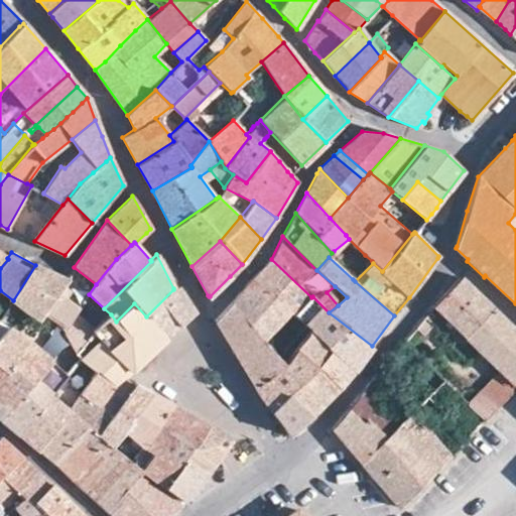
[(311,297),(271,259),(251,277),(291,309),(289,311),(294,315),(311,297)]
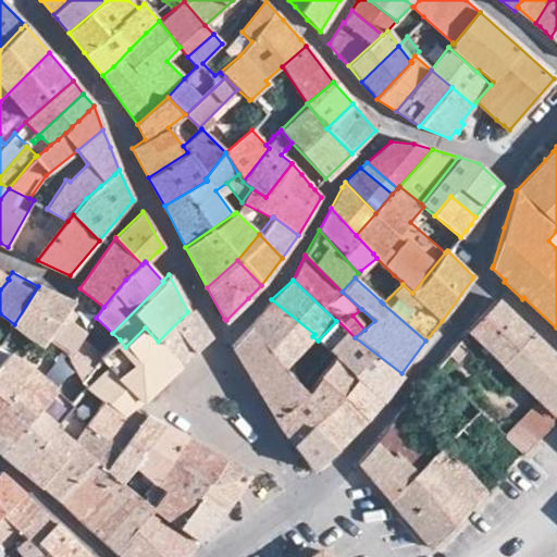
[(46,339),(62,318),(63,318),(73,302),(72,301),(38,286),(14,324),(23,331),(34,338),(42,345),(47,339),(46,339)]
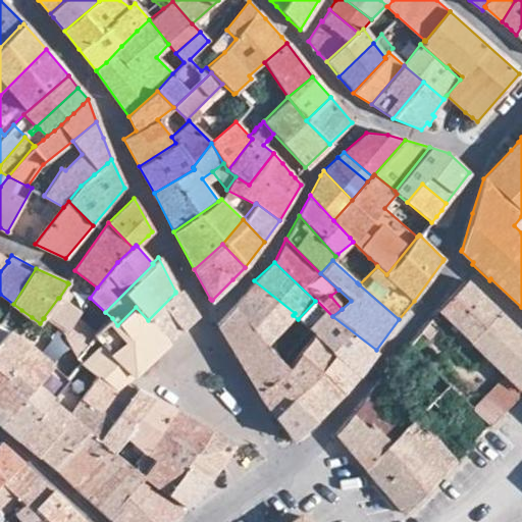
[(295,313),(254,280),(233,306),(247,322),(259,340),(265,346),(293,315),(295,313)]
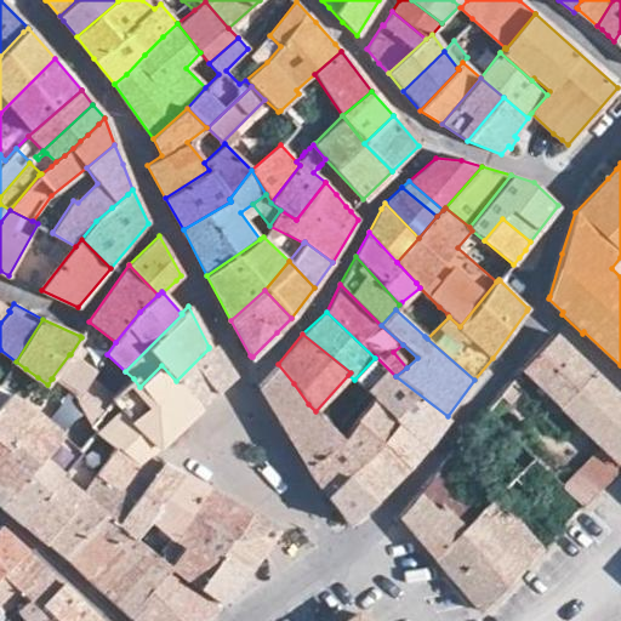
[(602,445),(620,463),(620,398),(600,379),(554,334),(520,368),(545,391),(602,445)]
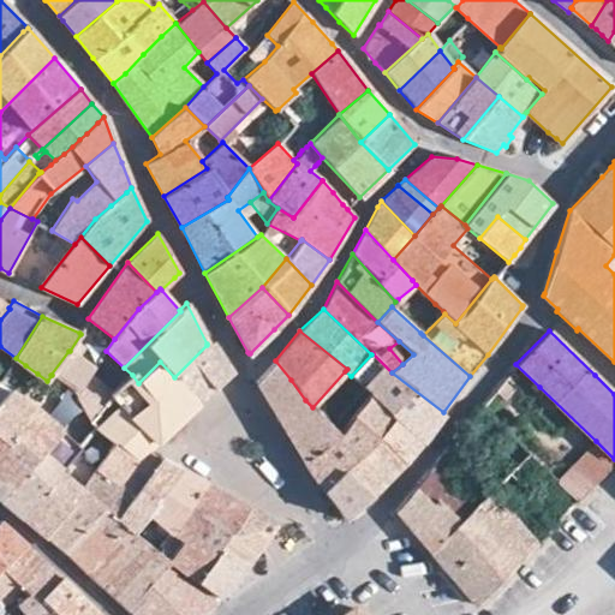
[(207,345),(174,377),(198,404),(202,400),(216,386),(230,375),(232,372),(210,341),(207,344),(207,345)]
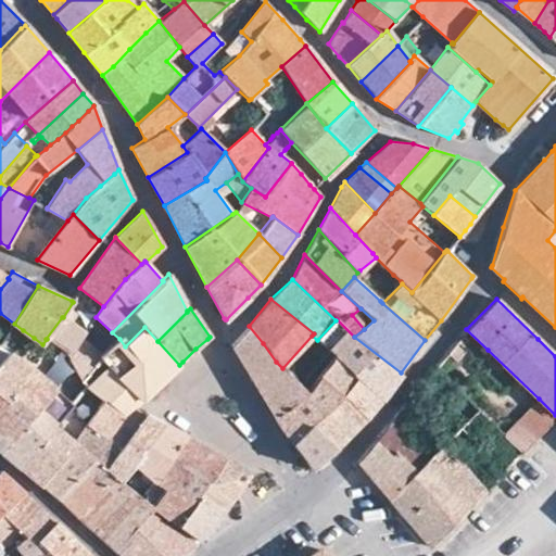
[(70,355),(84,333),(62,317),(46,339),(47,339),(58,346),(70,355)]
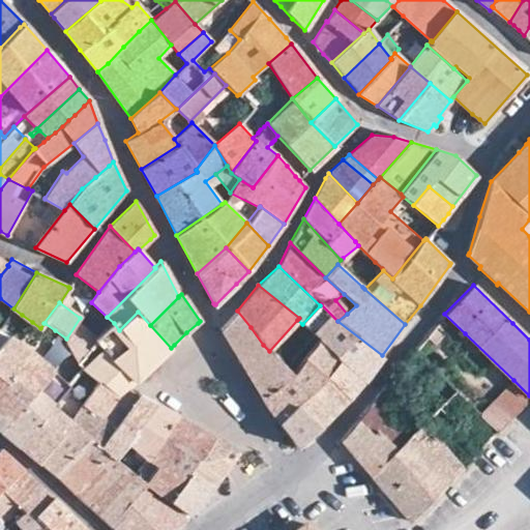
[(382,355),(337,321),(321,304),(320,305),(302,324),(316,335),(320,339),(362,380),(369,372),(382,355)]
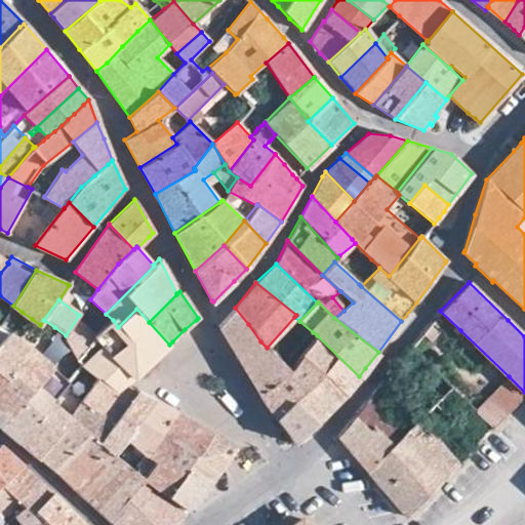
[(0,327),(6,332),(22,312),(13,306),(0,324),(0,327)]
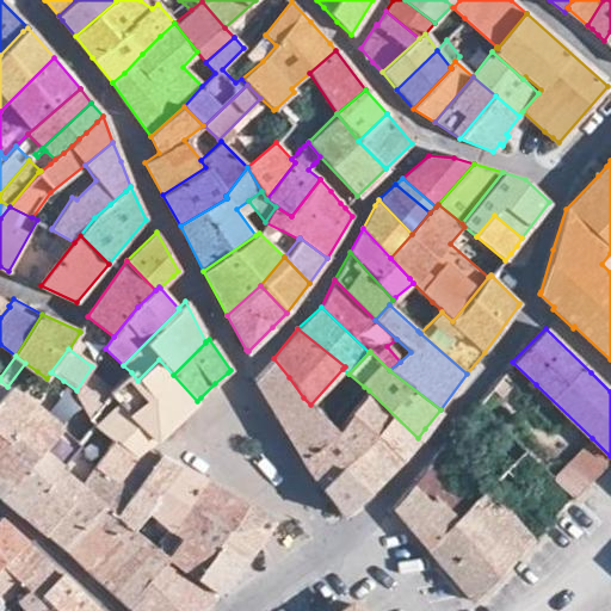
[(289,377),(273,358),(255,378),(255,381),(266,400),(289,377)]
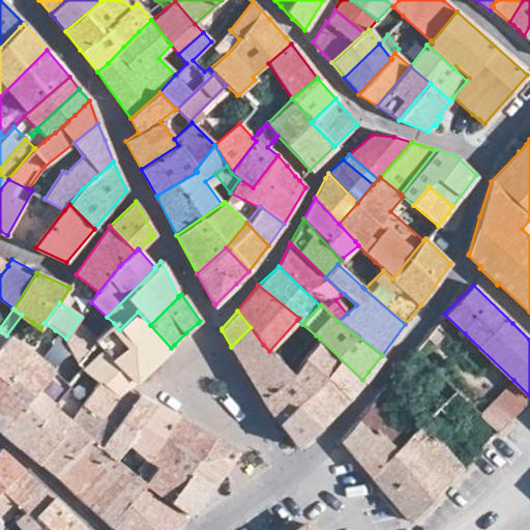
[(95,343),(97,340),(88,330),(95,323),(85,313),(84,312),(80,318),(66,339),(67,339),(79,363),(96,345),(95,343)]
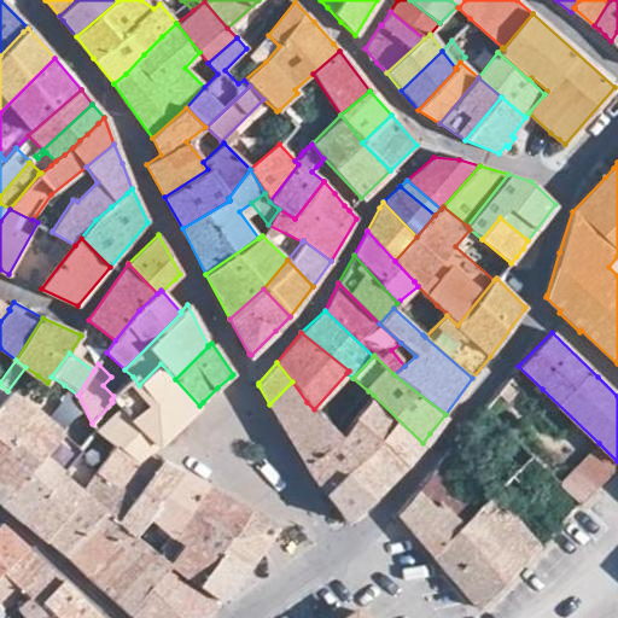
[(139,385),(133,377),(114,396),(111,400),(112,402),(92,424),(93,425),(97,430),(95,431),(114,447),(114,445),(138,461),(149,452),(150,453),(157,445),(170,433),(172,432),(176,429),(186,419),(199,406),(175,379),(161,363),(139,385)]
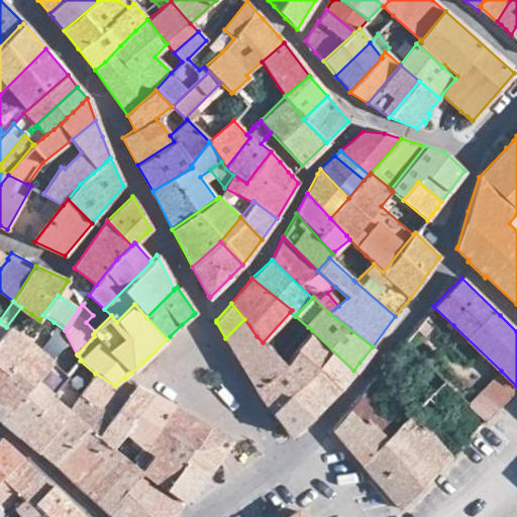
[(54,322),(43,315),(39,320),(49,328),(54,322)]
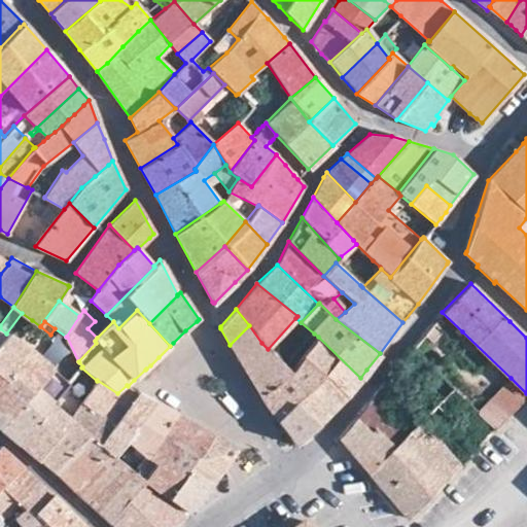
[(261,343),(249,325),(230,345),(260,394),(288,372),(285,367),(268,349),(261,343)]
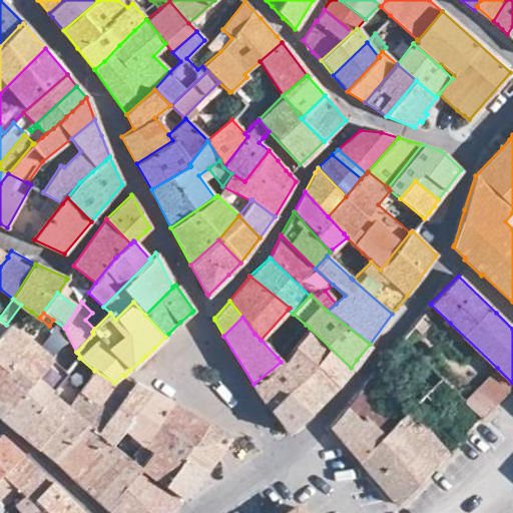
[(412,327),(421,334),(429,325),(420,317),(412,327)]
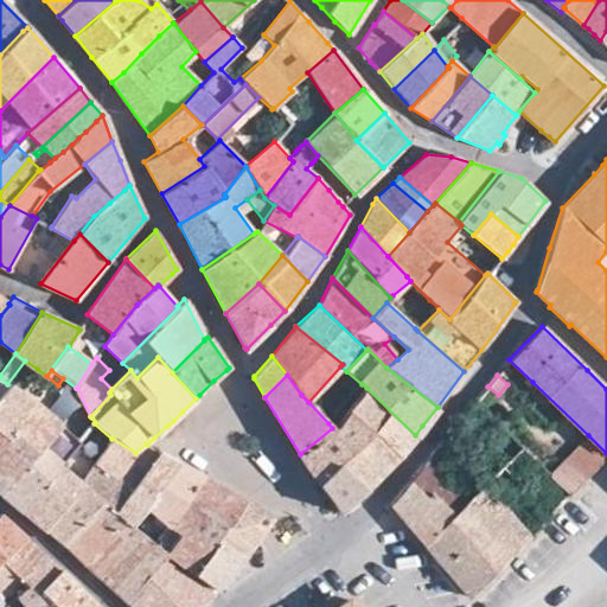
[(0,378),(0,443),(12,430),(36,403),(18,391),(7,384),(0,378)]
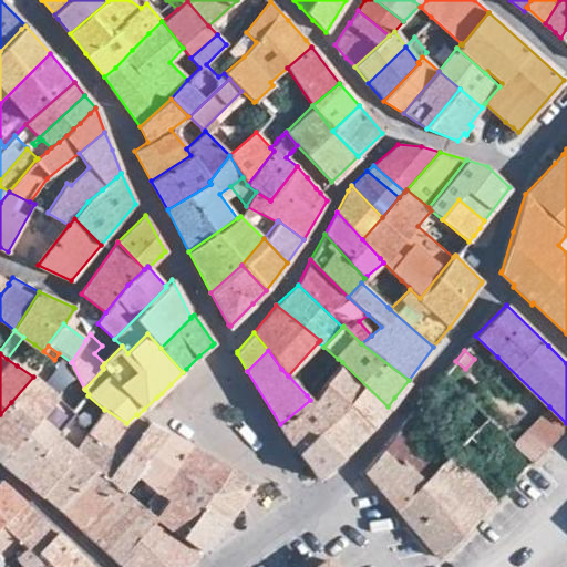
[(388,406),(342,362),(325,385),(348,405),(372,426),(388,406)]
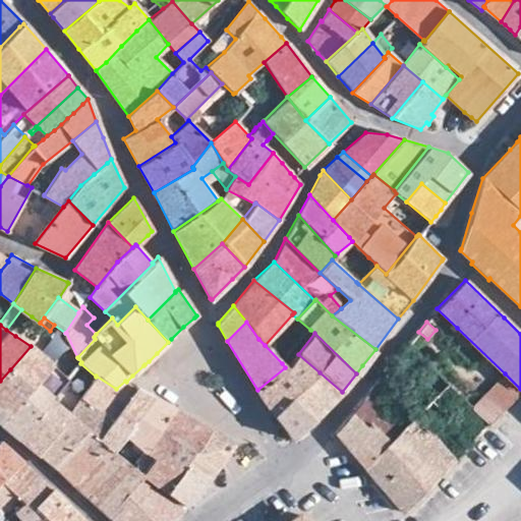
[(31,346),(10,369),(33,388),(1,424),(17,438),(50,398),(63,383),(67,378),(36,351),(31,346)]
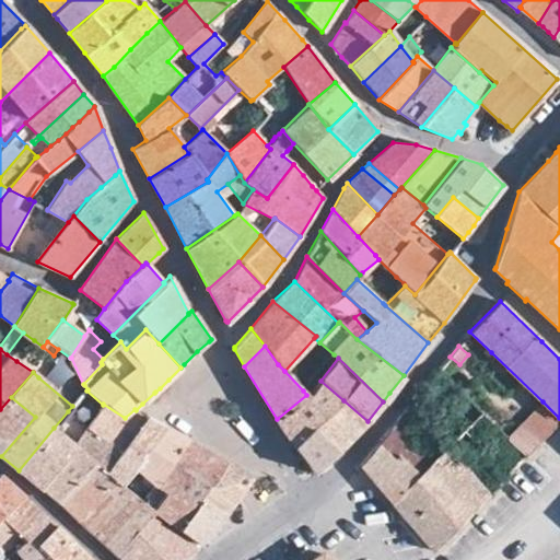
[(343,400),(321,381),(308,396),(306,395),(277,419),(278,420),(282,429),(294,446),(312,429),(343,400)]
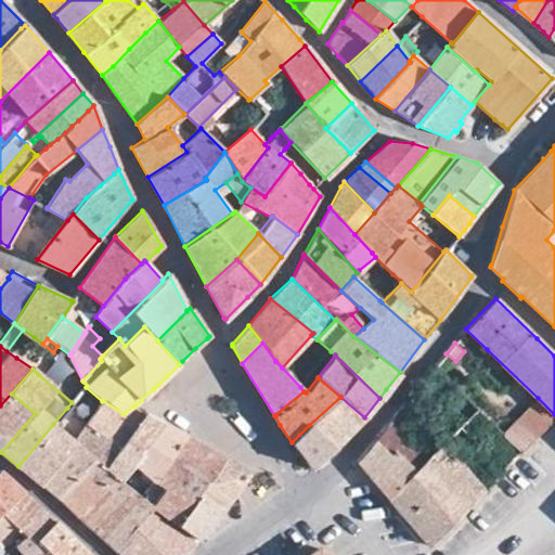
[(460,427),(477,410),(452,385),(451,385),(434,402),(460,427)]
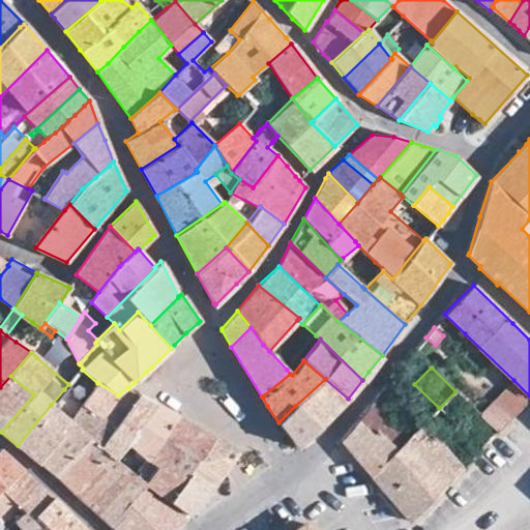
[(10,376),(0,387),(0,430),(1,432),(33,394),(10,376)]
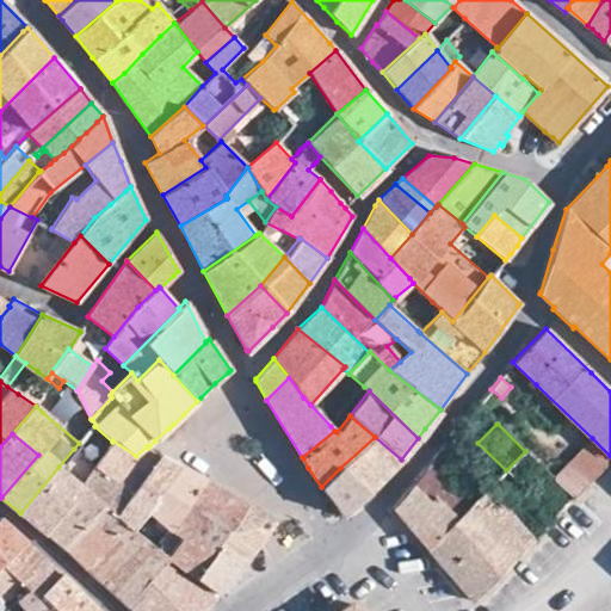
[(401,460),(375,437),(340,468),(369,492),(377,482),(401,460)]
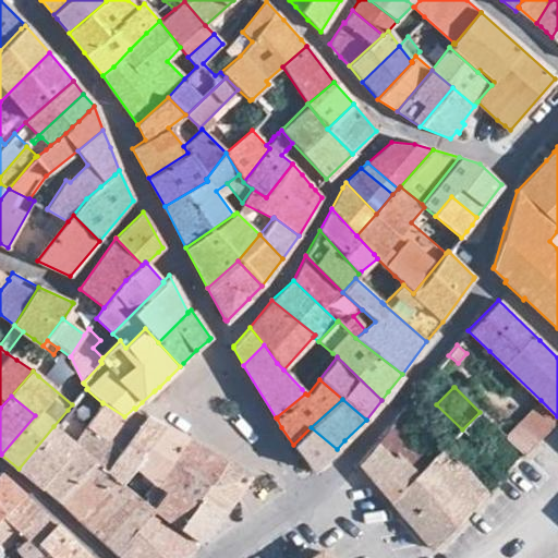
[(538,439),(557,419),(557,416),(541,400),(520,421),(538,439)]
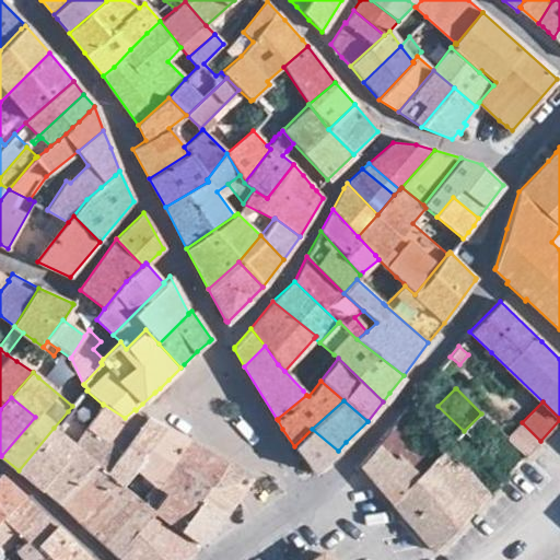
[(103,404),(103,405),(86,427),(73,445),(97,466),(59,502),(78,518),(116,482),(106,474),(144,418),(136,410),(135,409),(125,418),(103,404)]
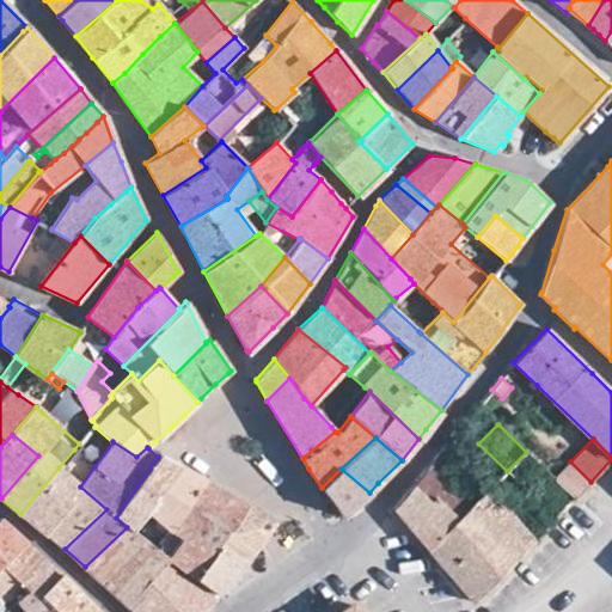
[(95,466),(74,450),(59,467),(80,487),(95,466)]
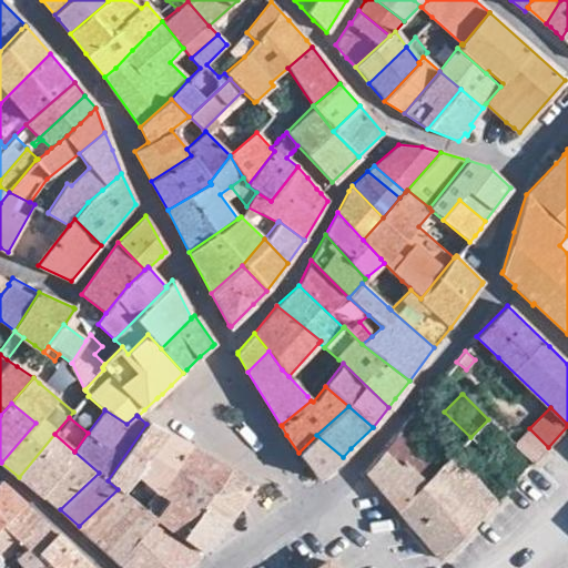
[(505,436),(488,419),(470,437),(488,454),(505,436)]
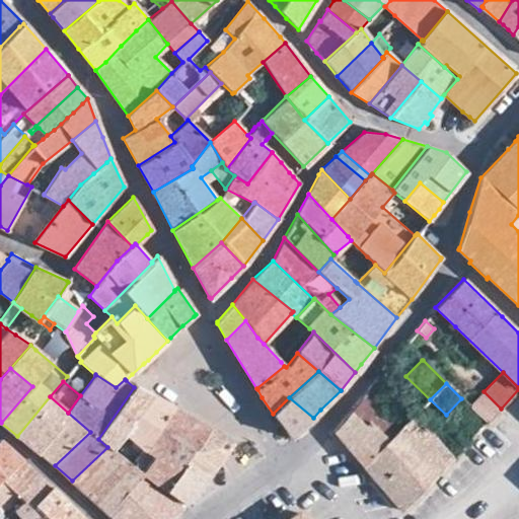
[(98,439),(107,447),(112,450),(124,435),(151,394),(135,385),(134,387),(98,439)]
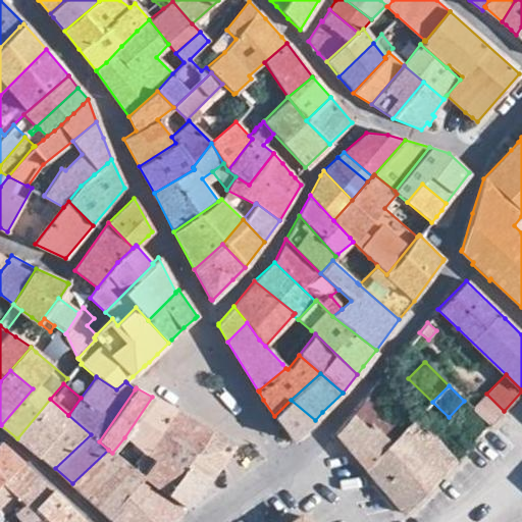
[(504,411),(486,394),(472,409),(490,425),(504,411)]
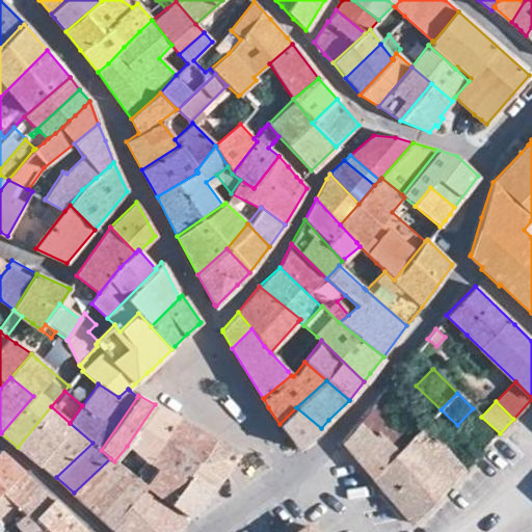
[(155,404),(127,446),(145,461),(177,417),(155,404)]
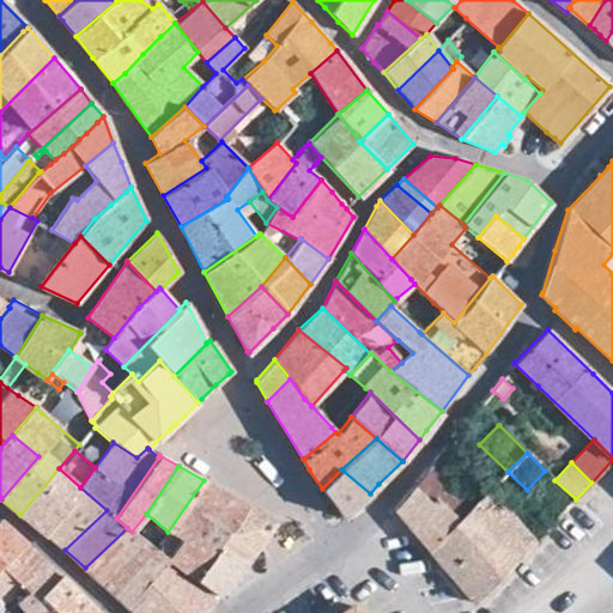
[(527,490),(508,472),(475,503),(430,466),(394,509),(429,551),(454,529),(498,578),(534,542),(508,511),(527,490)]
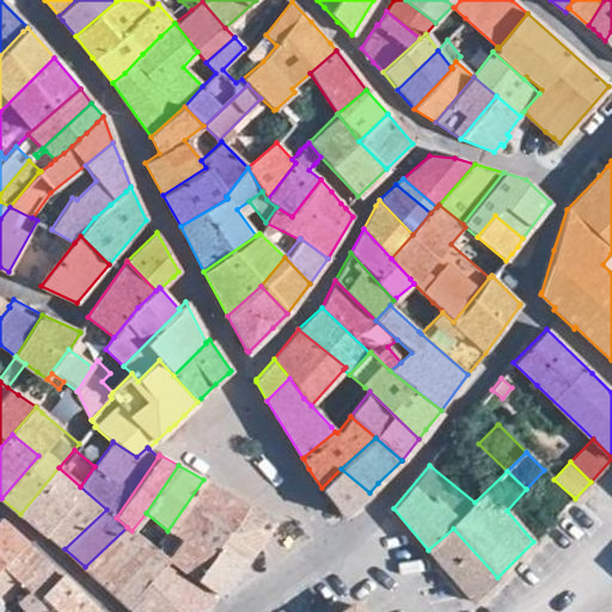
[(59,467),(20,514),(43,533),(80,487),(59,467)]
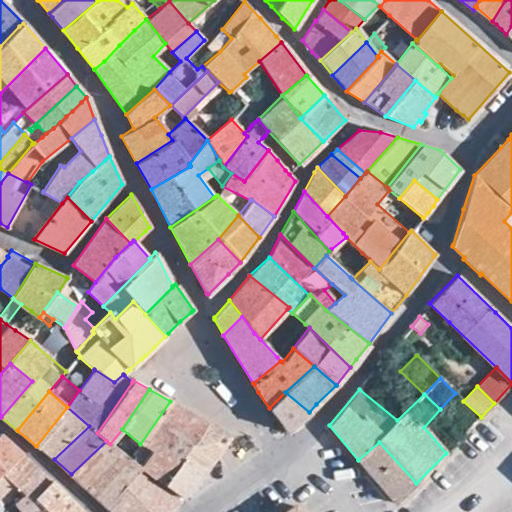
[(285,392),(269,408),(287,432),(309,412),(285,392)]
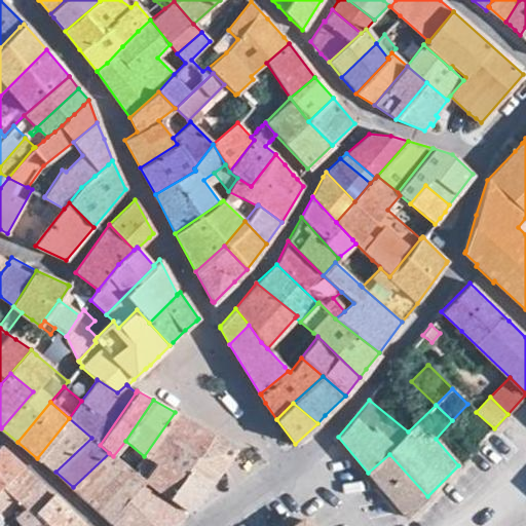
[(175,412),(144,456),(147,458),(135,474),(144,482),(146,480),(145,479),(158,462),(182,477),(188,468),(212,434),(175,412)]
